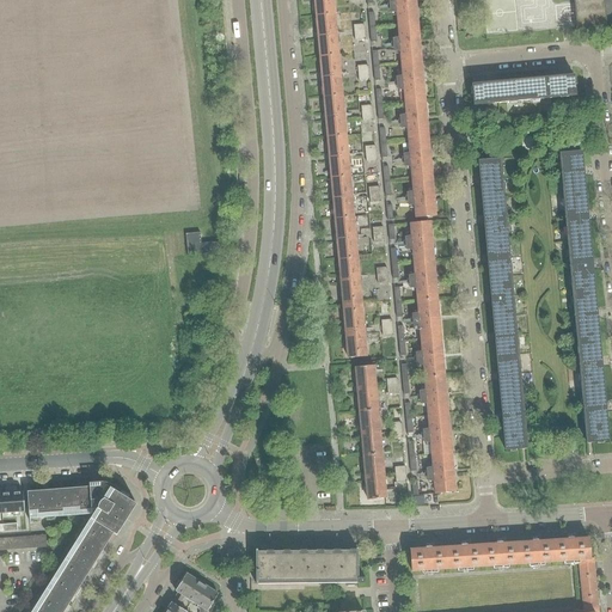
[(332,0),(314,0),(316,16),(335,14),(332,0)]
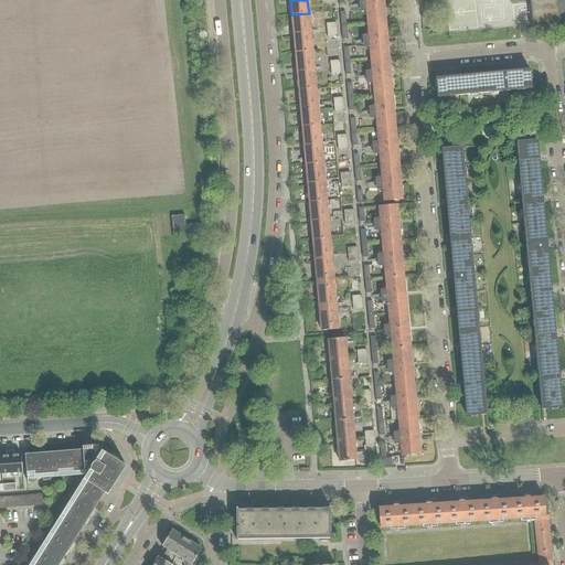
[(383,0),(364,0),(360,2),(361,11),(366,12),(368,23),(385,22),(384,7),(382,7),(382,2),(384,1),(383,0)]
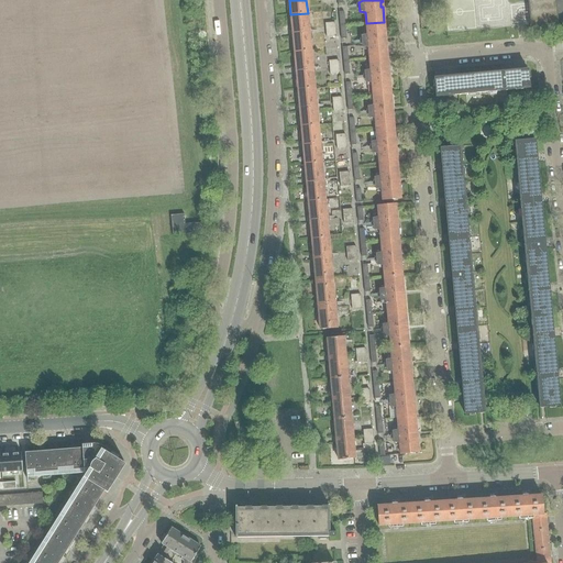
[(562,0),(527,0),(530,25),(530,28),(559,25),(558,20),(562,19),(562,0)]
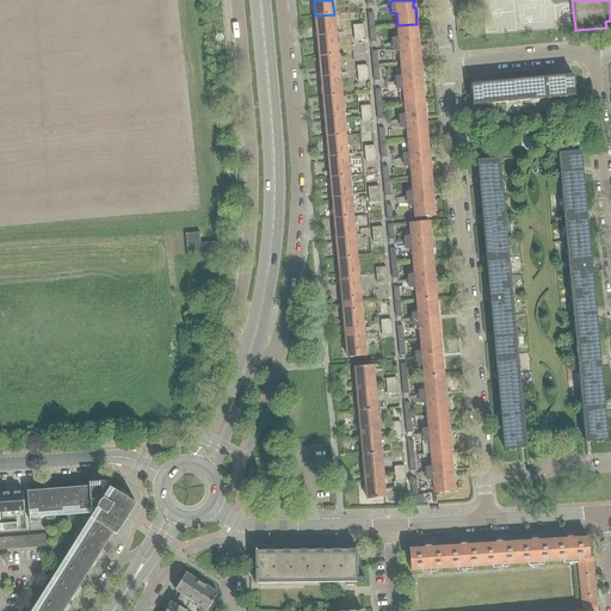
[(318,36),(335,35),(334,14),(315,16),(318,36)]
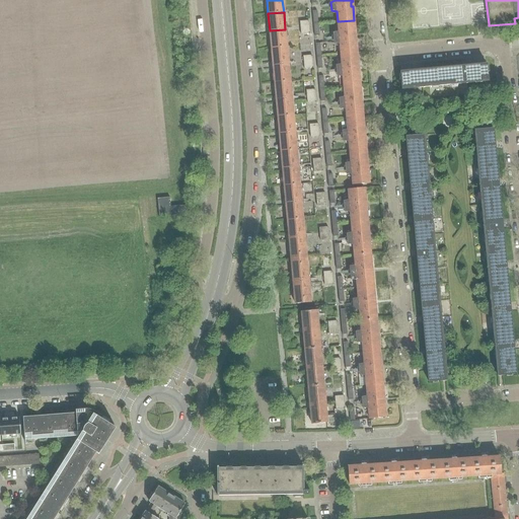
[(354,20),(338,21),(339,32),(334,34),(335,43),(340,44),(341,55),(357,53),(356,39),(354,39),(354,34),(356,34),(354,20)]
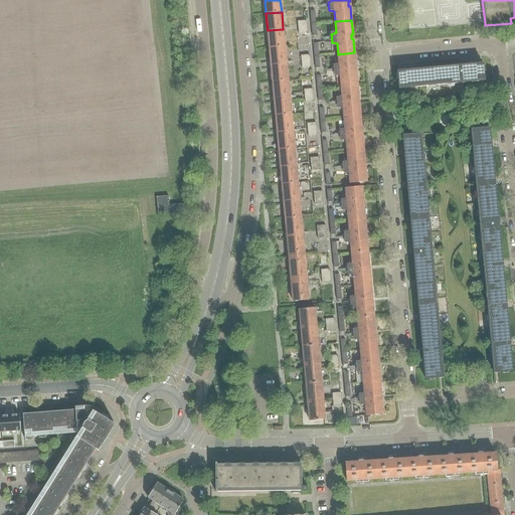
[(285,45),(283,29),(268,30),(269,47),(285,45)]
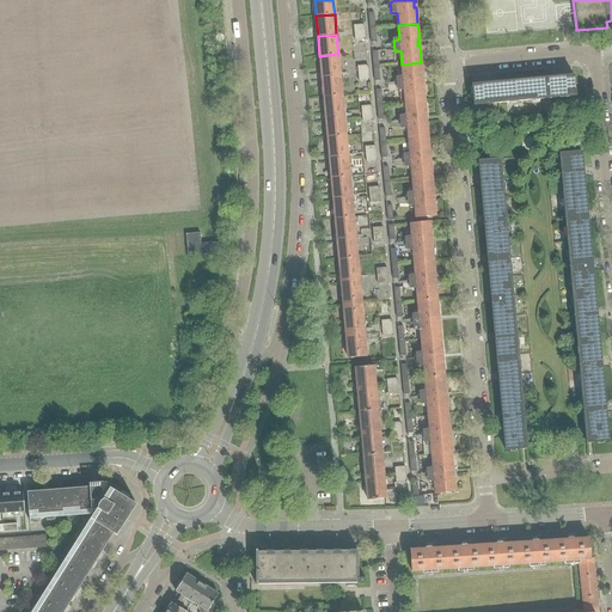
[(319,56),(322,77),(340,74),(338,54),(319,56)]
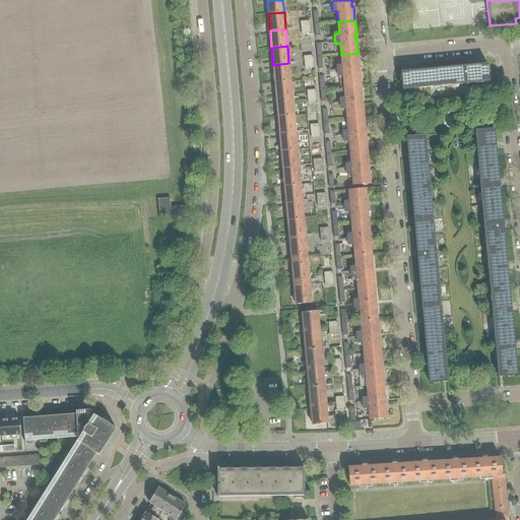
[(358,53),(341,55),(342,65),(337,67),(338,75),(343,76),(344,87),(361,85),(360,71),(358,71),(358,67),(359,67),(358,53)]
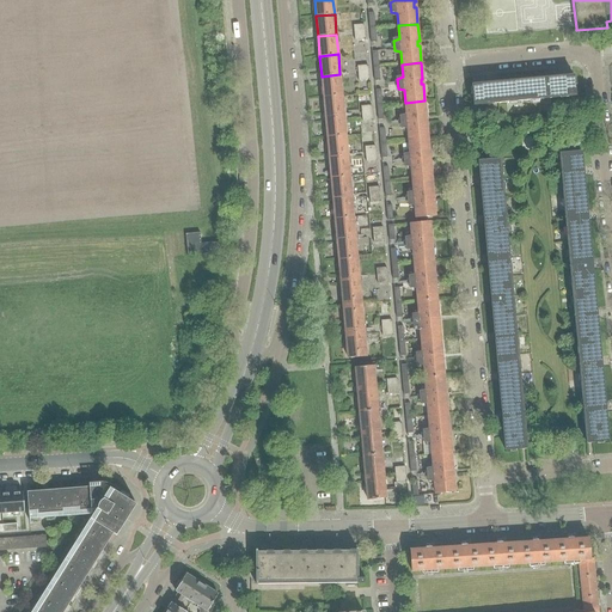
[(340,74),(322,77),(324,97),(342,95),(340,74)]
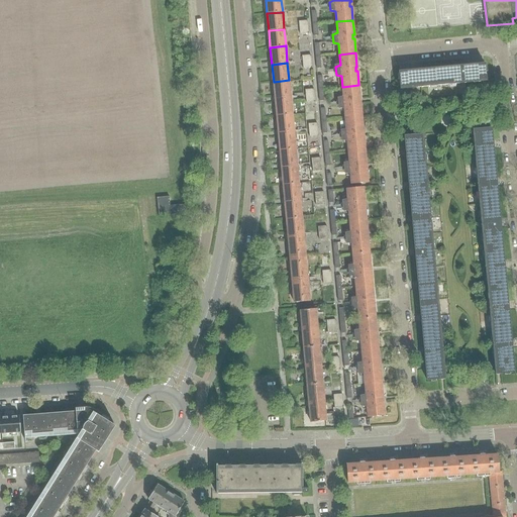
[(464,65),(460,65),(460,66),(441,68),(443,85),(486,81),(485,64),(466,65),(464,65)]
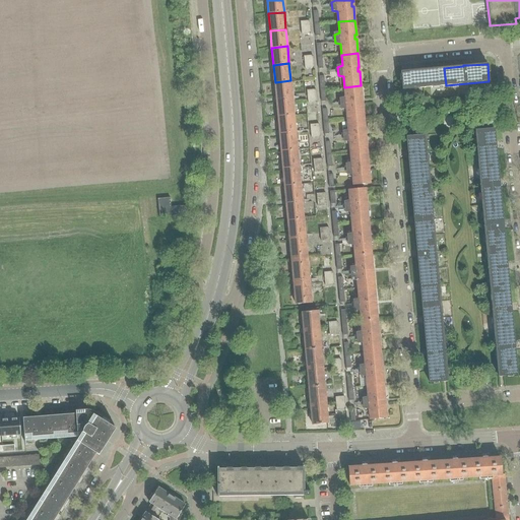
[(401,72),(403,89),(446,85),(444,68),(425,69),(420,69),(420,70),(401,72)]
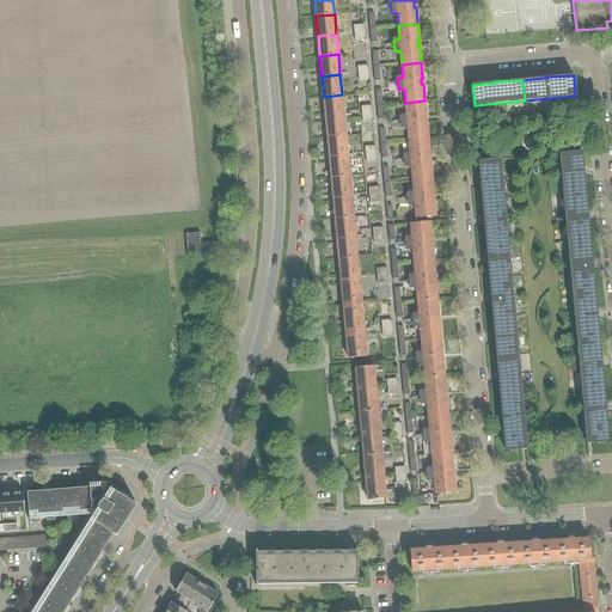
[(324,97),(325,116),(343,115),(342,95),(324,97)]
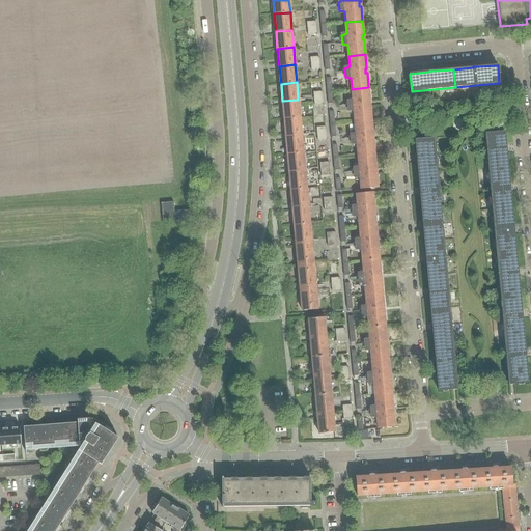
[(368,87),(352,89),(353,100),(347,102),(348,110),(354,111),(355,121),(371,120),(370,107),(368,107),(368,103),(369,102),(368,87)]
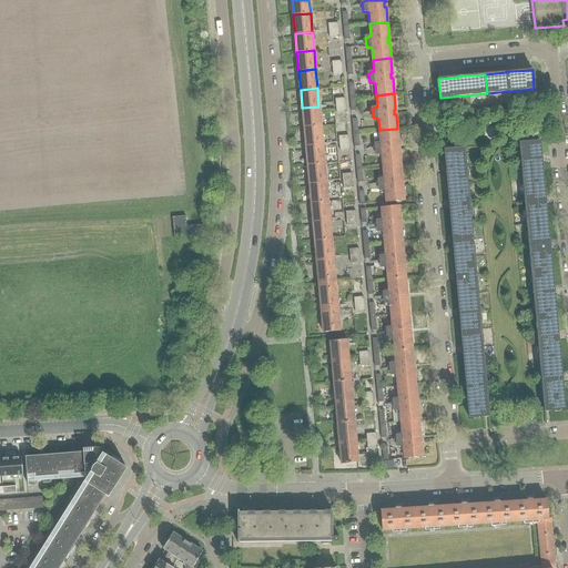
[(318,107),(302,108),(304,127),(321,125),(318,107)]
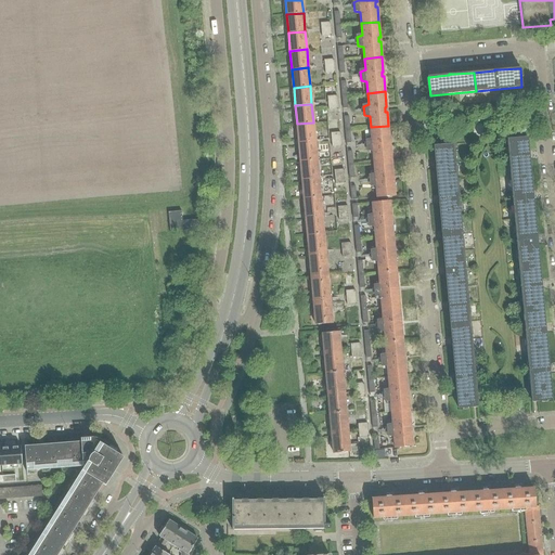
[(298,143),(314,141),(313,123),(297,124),(298,143)]
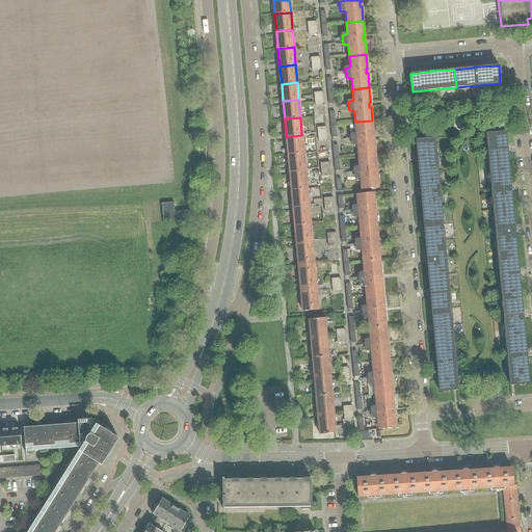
[(357,156),(375,154),(374,139),(372,139),(371,135),(373,135),(373,133),(372,121),(355,122),(356,133),(356,134),(351,136),(352,143),(356,144),(357,156)]
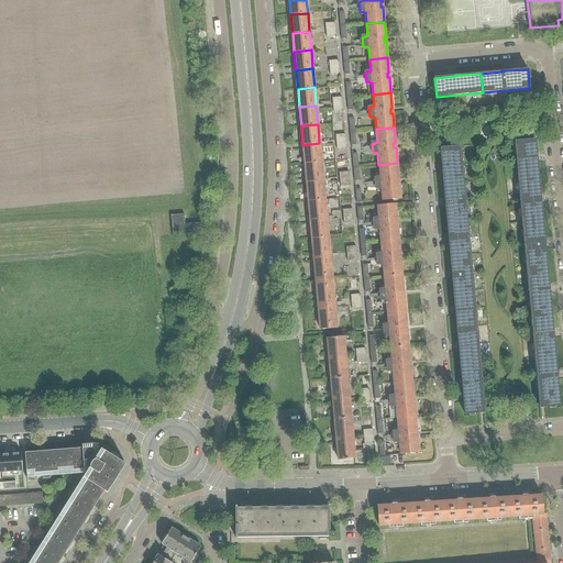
[(518,179),(538,178),(537,161),(538,161),(537,155),(536,155),(534,139),(515,141),(518,179)]
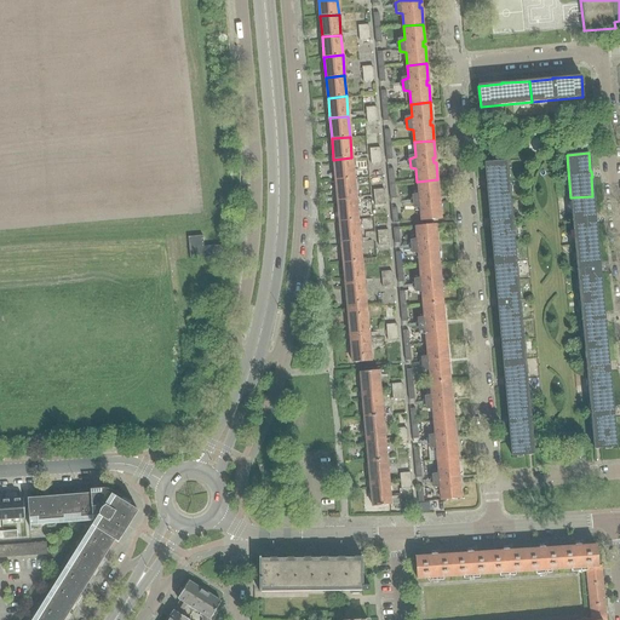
[(351,158),(333,160),(336,181),(354,179),(351,158)]
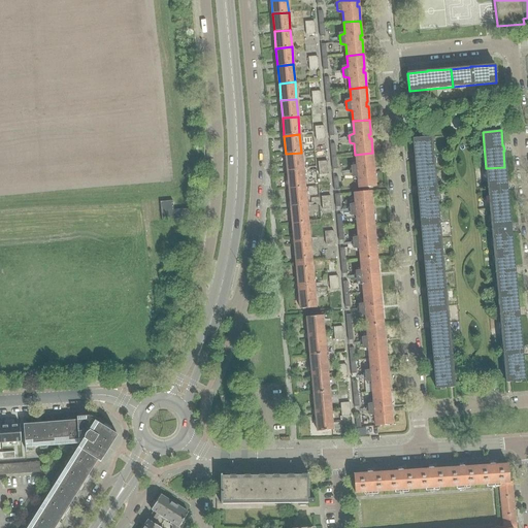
[(413,159),(414,159),(416,173),(434,171),(431,137),(413,138),(414,154),(413,154),(413,159)]
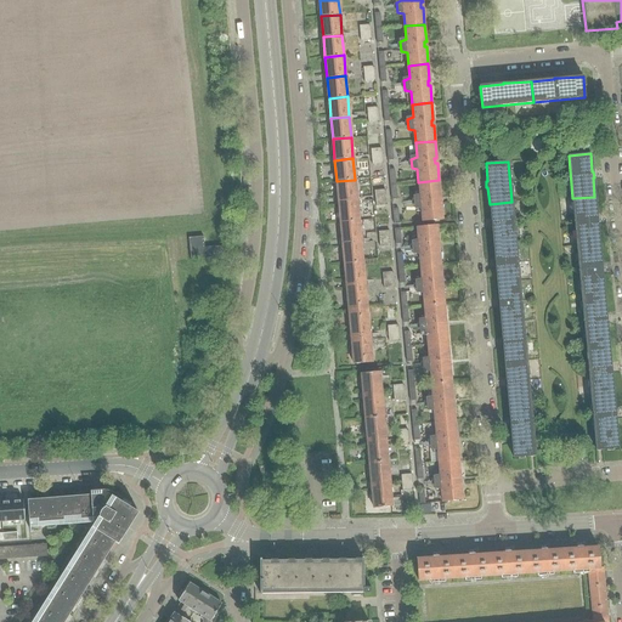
[(338,202),(357,201),(355,180),(337,181),(338,202)]
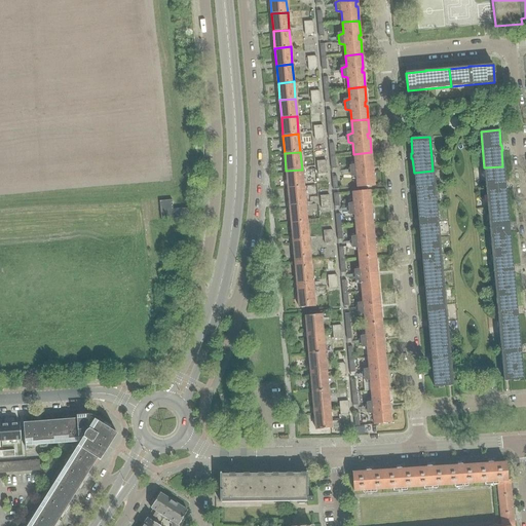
[(370,166),(372,166),(371,152),(353,154),(355,165),(350,167),(351,176),(357,177),(358,187),(374,186),(373,172),(371,172),(370,166)]
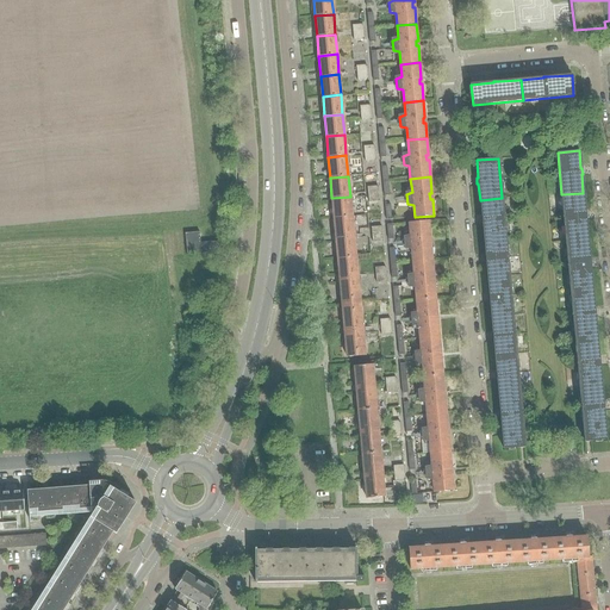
[(583,193),(561,194),(566,241),(587,238),(585,217),(586,217),(586,211),(585,212),(583,193)]
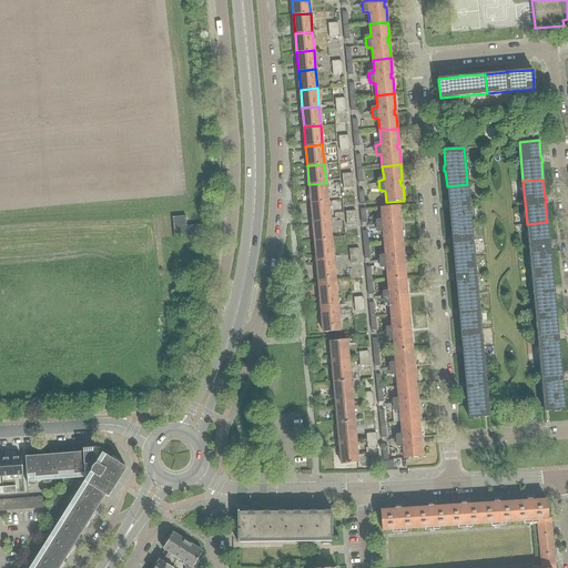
[(327,201),(326,183),(308,184),(311,203),(327,201)]
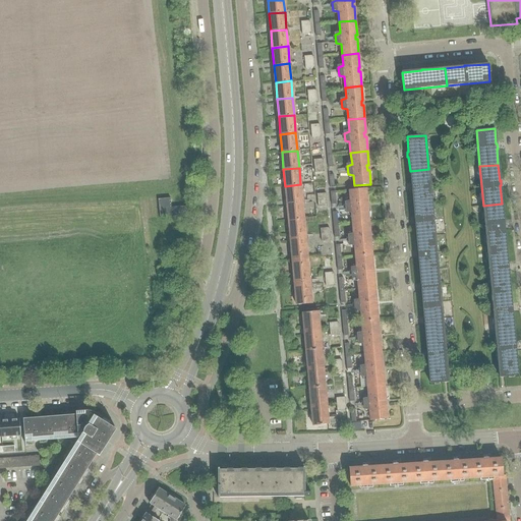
[(410,189),(411,189),(413,204),(431,201),(428,169),(410,171),(411,184),(410,185),(410,189)]
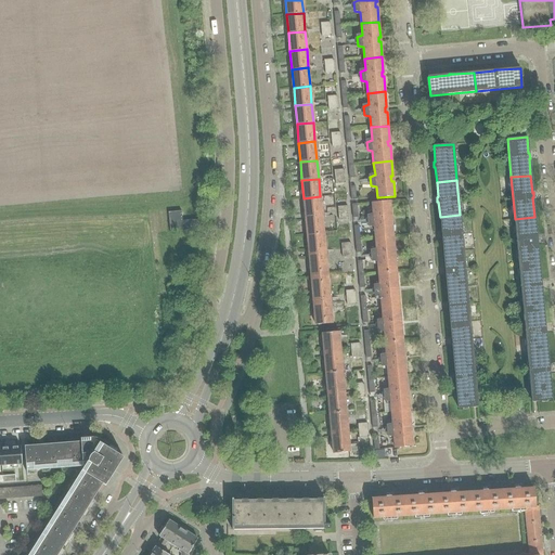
[(306,217),(322,216),(320,196),(304,198),(306,217)]
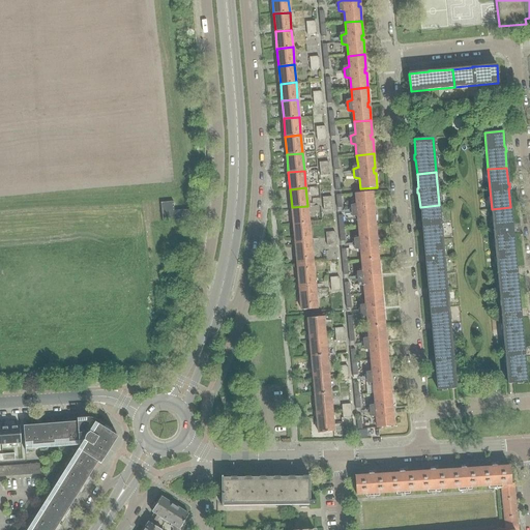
[(358,228),(375,226),(372,193),(355,194),(356,206),(351,208),(352,216),(357,217),(358,228)]
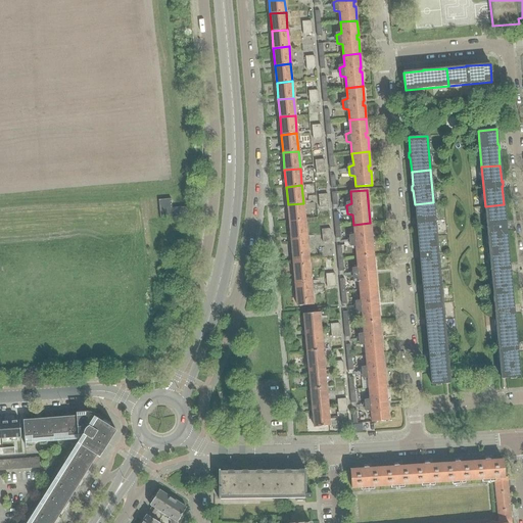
[(159,202),(161,220),(190,217),(189,207),(173,208),(172,200),(159,202)]
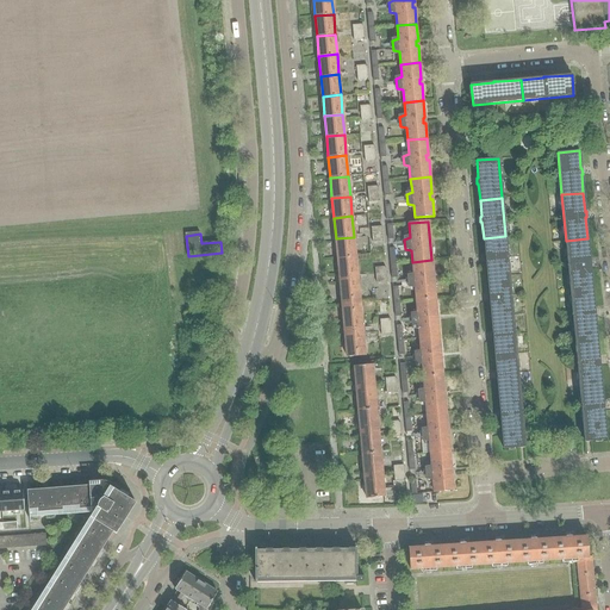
[(484,261),(485,261),(487,278),(509,275),(505,236),(484,238),(485,255),(484,255),(484,261)]
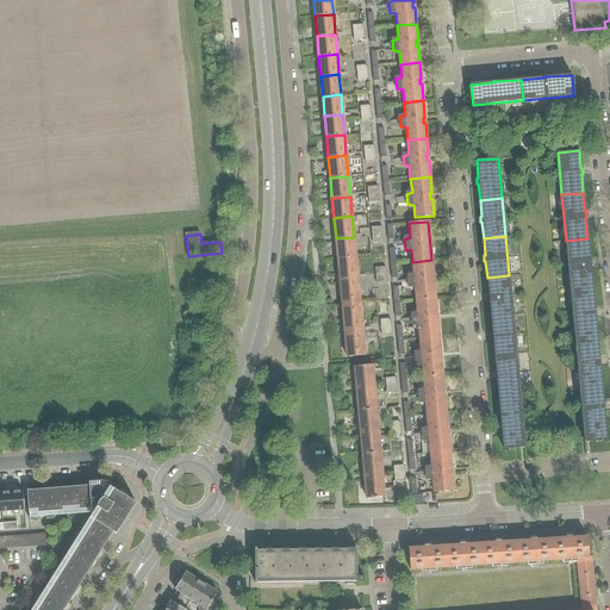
[(354,237),(336,238),(337,259),(355,257),(354,237)]
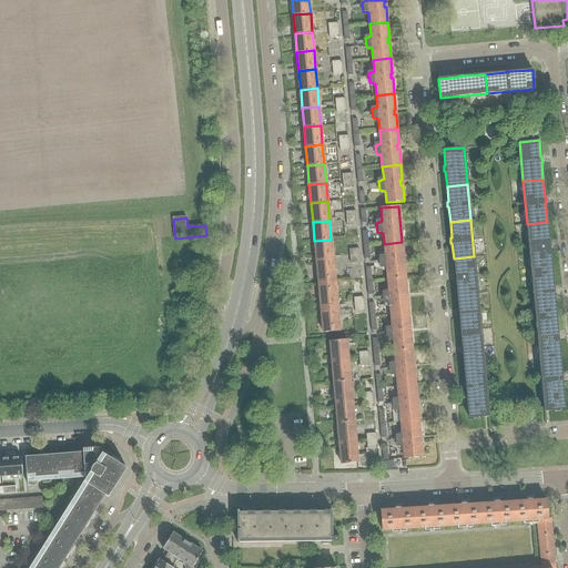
[(547,222),(527,224),(531,270),(551,267),(549,247),(550,247),(549,242),(549,243),(547,222)]
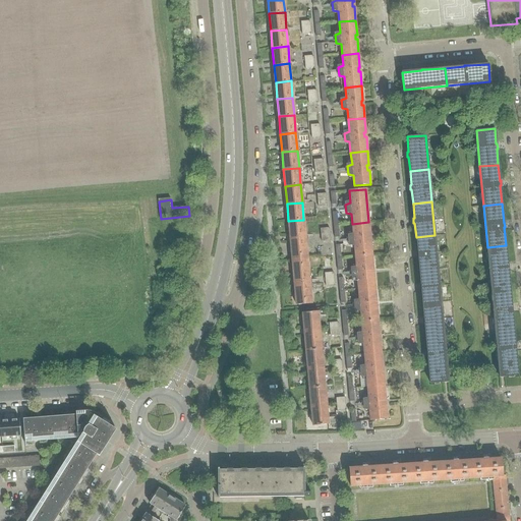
[(290,238),(305,237),(303,220),(288,221),(290,238)]
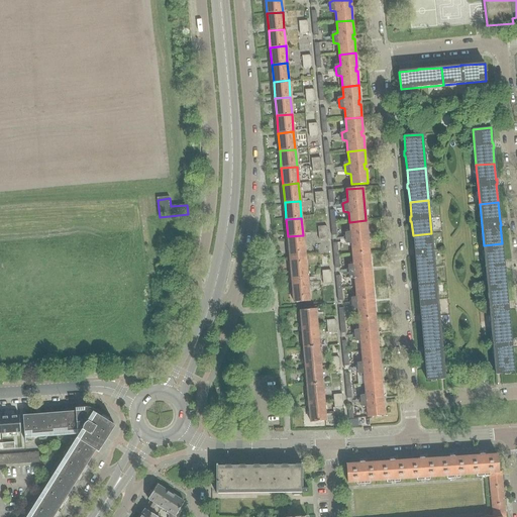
[(352,254),(369,252),(366,220),(349,222),(350,233),(345,234),(346,243),(351,244),(352,254)]
